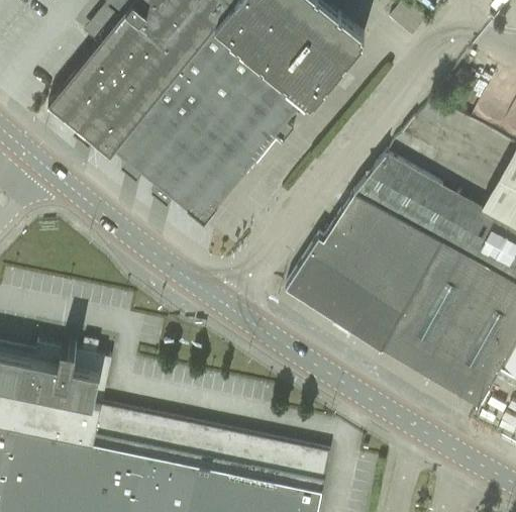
[(101,40),(98,43),(48,104),(111,155),(113,152),(204,226),(307,99),(310,102),(365,36),(319,0),(105,0),(122,13),(119,17),(107,7),(89,30),(101,40)]
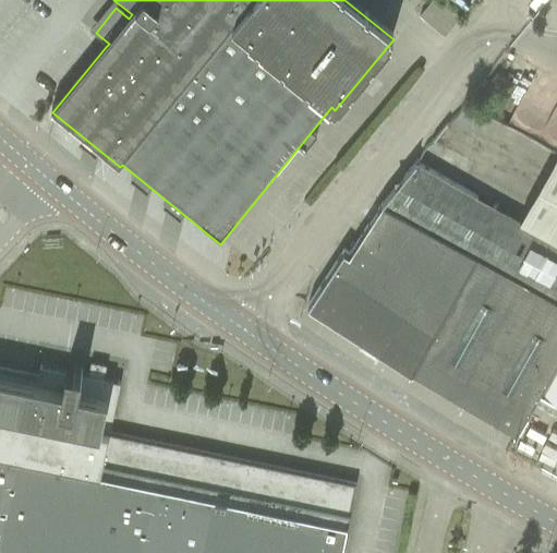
[(438,4),(426,21),(450,39),(463,23),(438,4)]
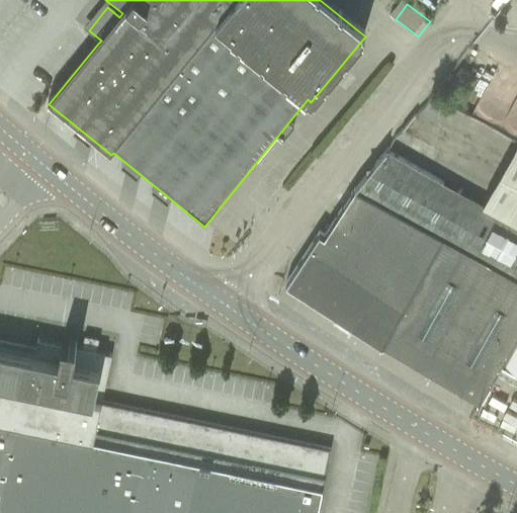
[(452,89),(448,96),(453,99),(457,92),(452,89)]
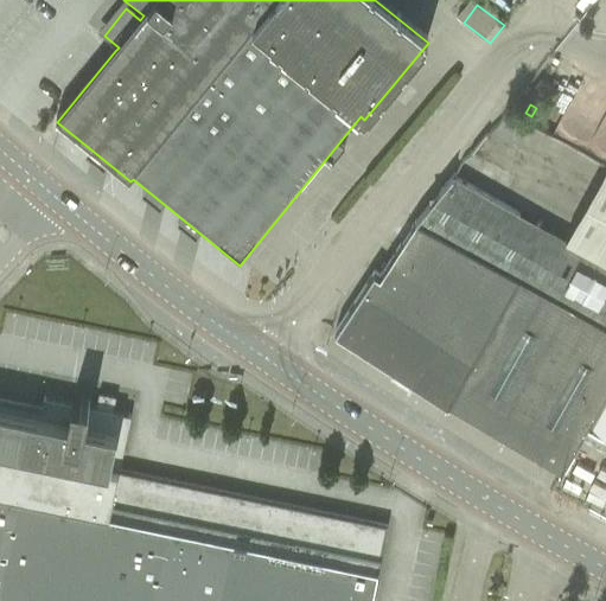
[(416,228),(518,285),(605,333),(605,176),(567,245),(491,203),(480,197),(453,181),(416,228)]
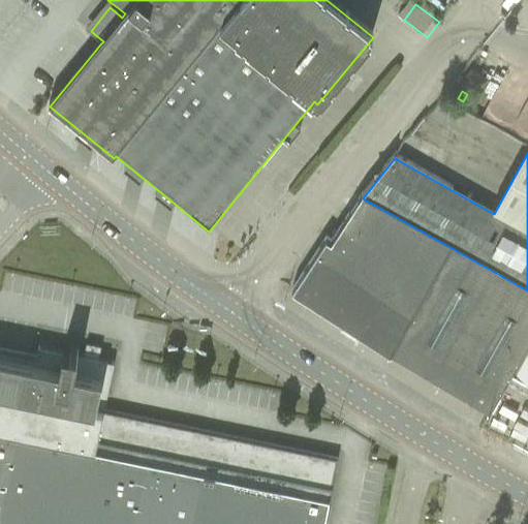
[(291,294),(390,358),(421,304),(452,248),(363,198),(331,245),(325,242),(291,294)]
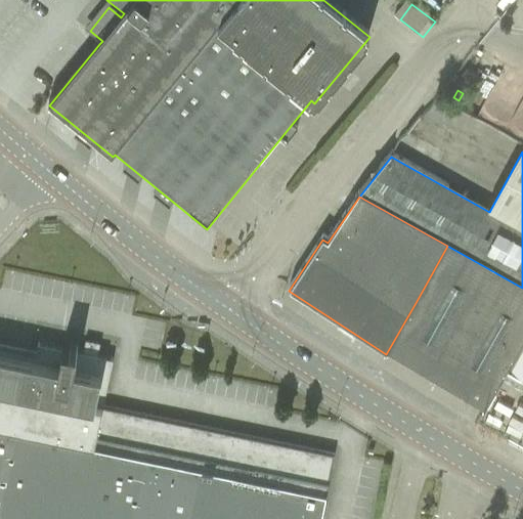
[(485,413),(508,374),(522,345),(522,288),(447,246),(417,301),(386,354),(387,354),(387,353),(485,413)]
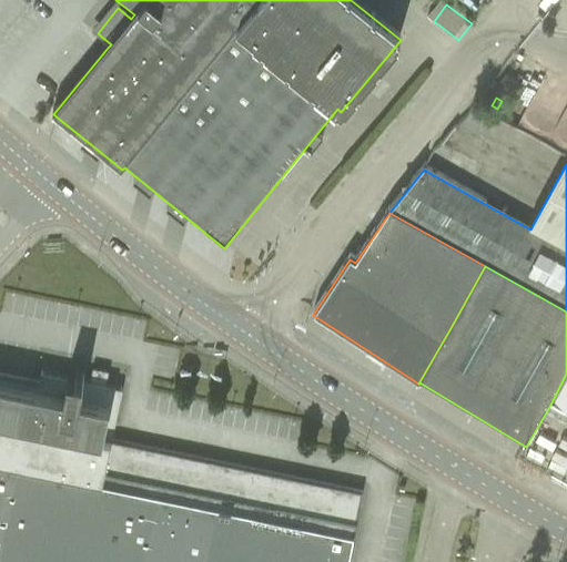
[(348,561),(363,496),(212,466),(111,445),(122,394),(107,390),(109,376),(108,376),(107,378),(94,375),(94,373),(92,373),(90,387),(83,385),(84,380),(68,377),(67,381),(41,377),(39,387),(0,378),(0,561),(348,561)]
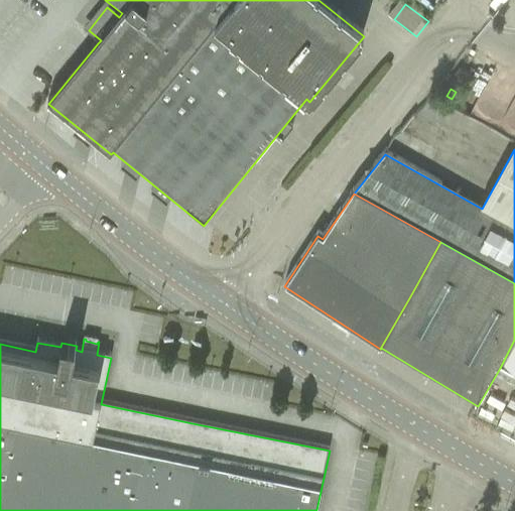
[(514,340),(500,368),(514,375),(514,340)]
